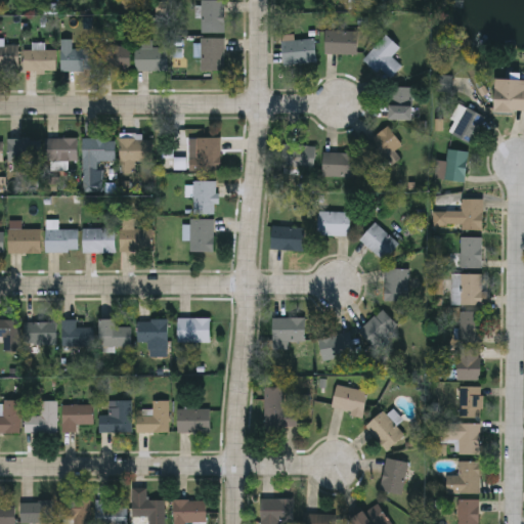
[(224,0),(224,32),(202,32),(202,0),(224,0)]
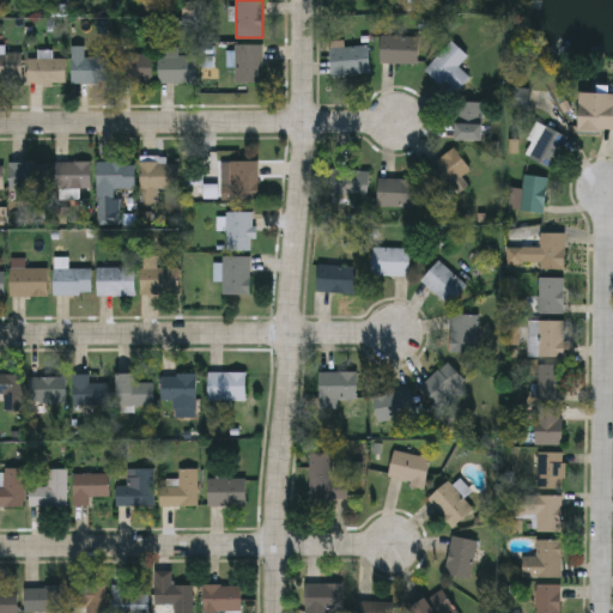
[(418,62),(380,62),(380,35),(418,35),(418,62)]
